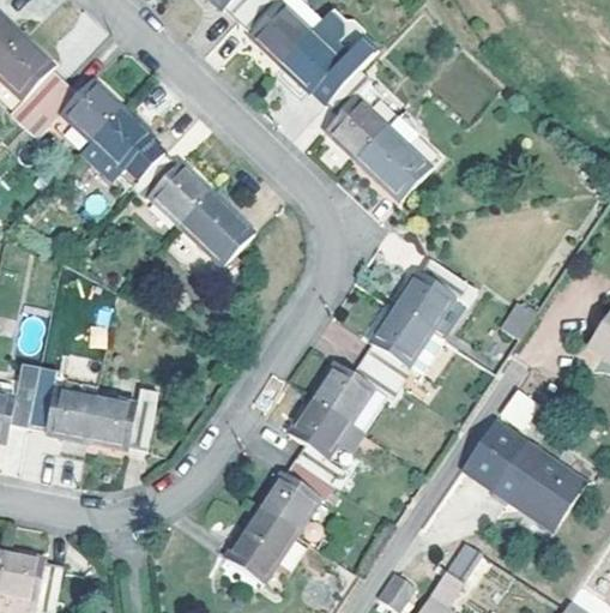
[(217,0),(231,14),(234,11),(247,24),(270,0),(217,0)]
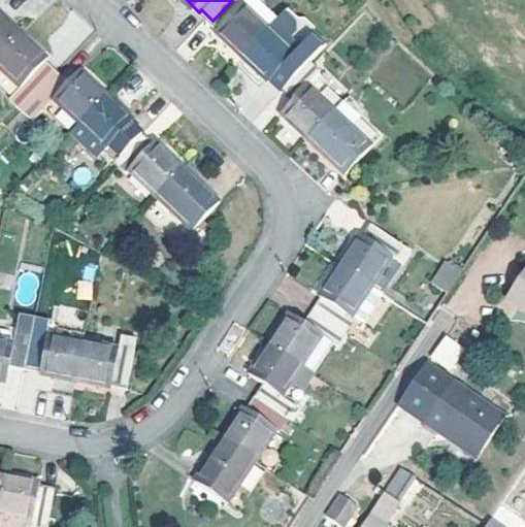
[(274,30),(284,21),(261,0),(232,0),(212,21),(222,30),(221,32),(247,59),(274,30)]
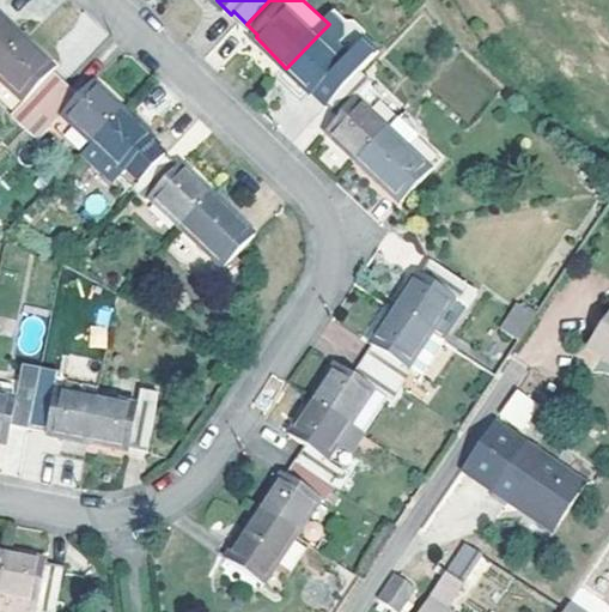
[(0,70),(32,36),(0,4),(0,70)]
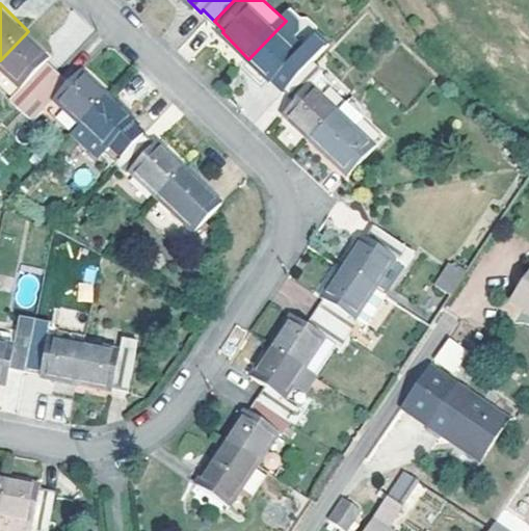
[(289,94),(317,64),(305,52),(301,56),(276,30),(248,59),(273,83),(276,81),(289,94)]
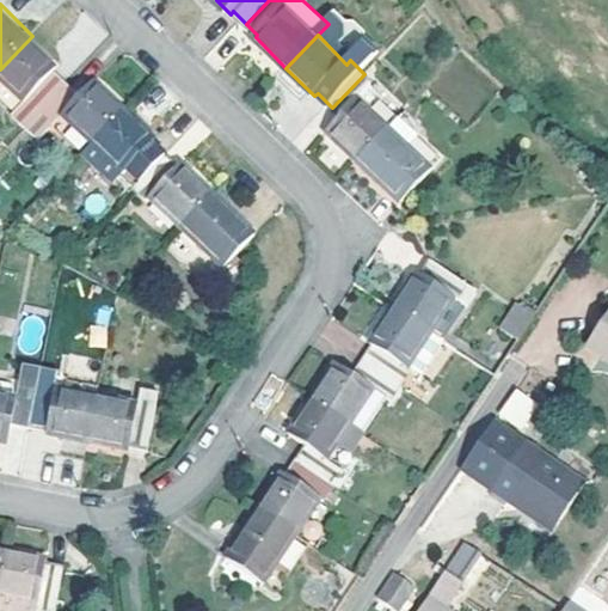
[(31,122),(73,79),(59,65),(61,63),(32,36),(0,69),(29,97),(17,110),(30,123),(31,122)]
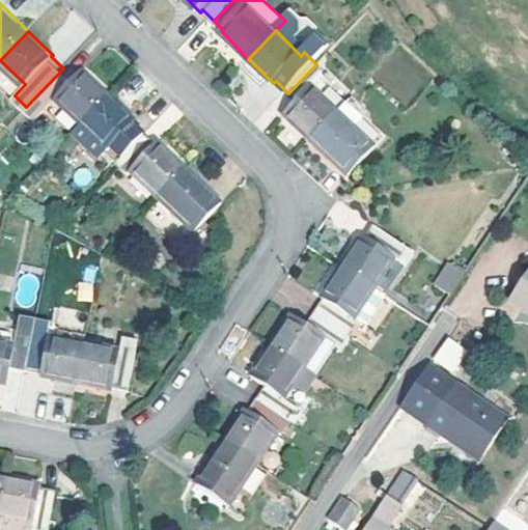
[(316,87),(318,84),(328,75),(316,64),(288,93),(299,104),(288,114),(314,141),(342,113),(326,96),(316,87)]
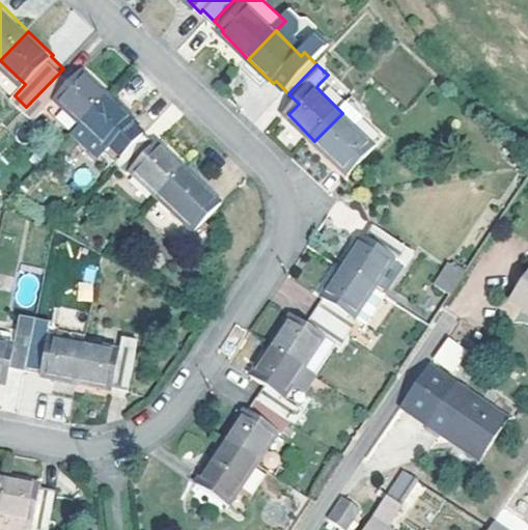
[(60,99),(84,121),(111,93),(85,67),(74,79),(63,68),(27,106),(37,115),(57,96),(60,99)]
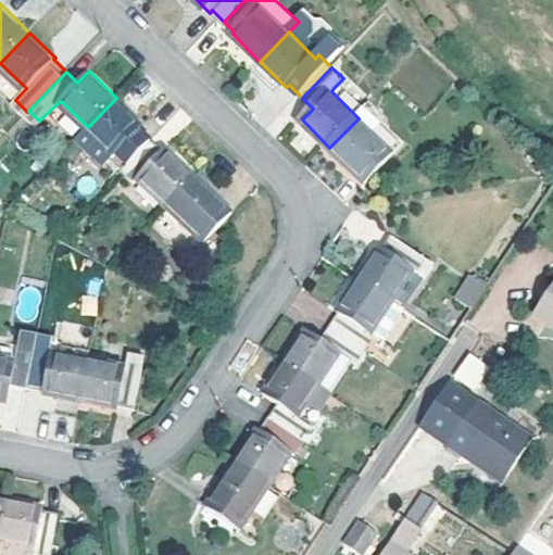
[(343,98),(334,88),(331,91),(341,101),(343,98)]
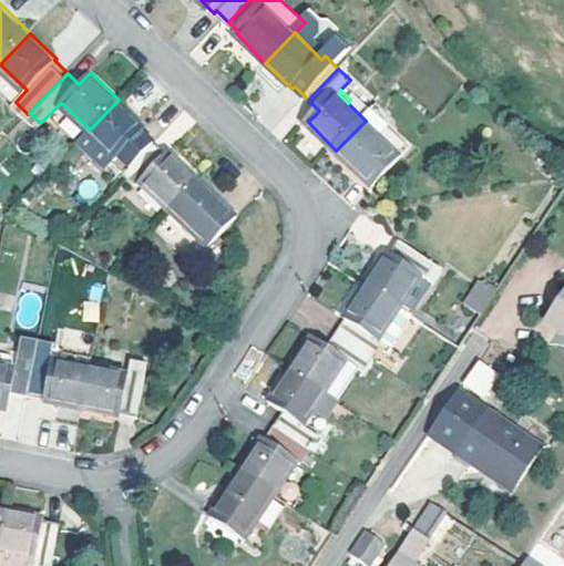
[(119,100),(90,130),(81,140),(109,165),(114,161),(126,172),(157,140),(145,129),(147,125),(119,100)]
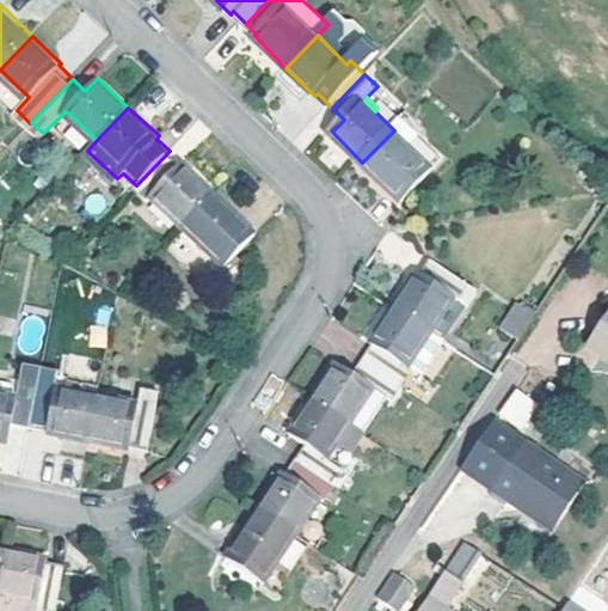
[(97,140),(69,114),(59,124),(87,151),(97,140)]
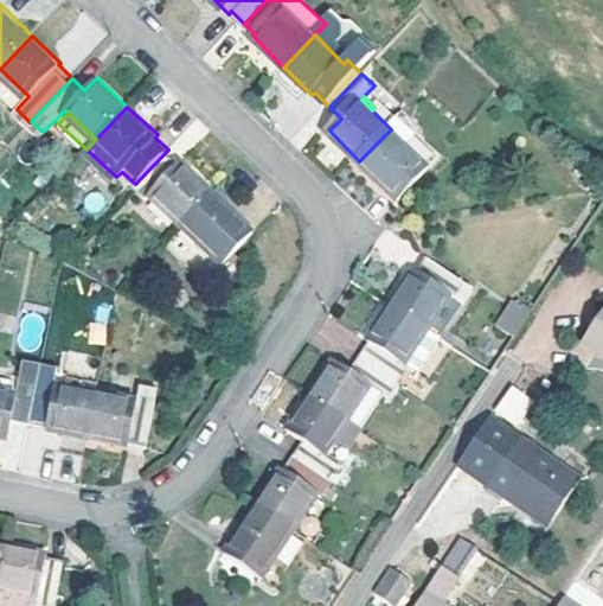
[(401,120),(391,129),(405,144),(415,134),(401,120)]
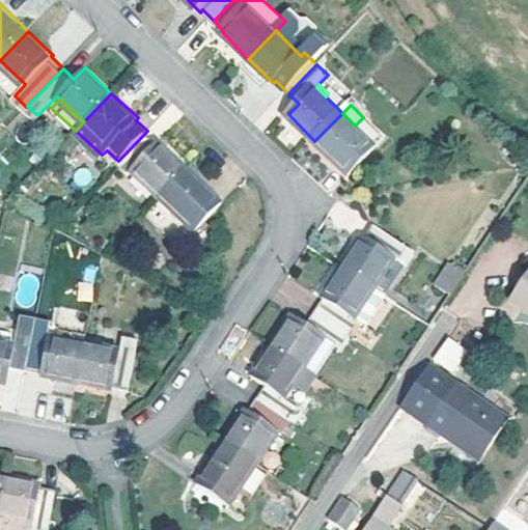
[(342,113),(314,141),(353,177),(379,149),(365,137),(355,126),(342,113)]
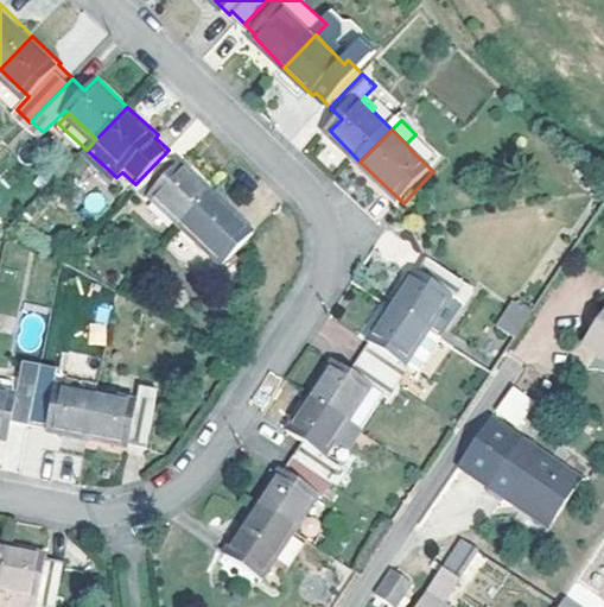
[(415,134),(406,144),(418,157),(428,147),(415,134)]
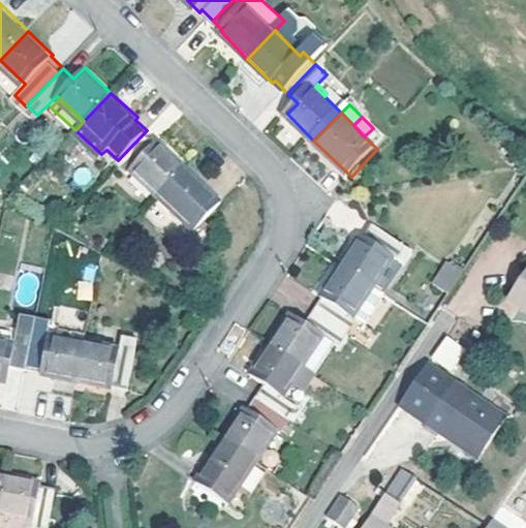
[(385,141),(373,128),(364,136),(377,149),(385,141)]
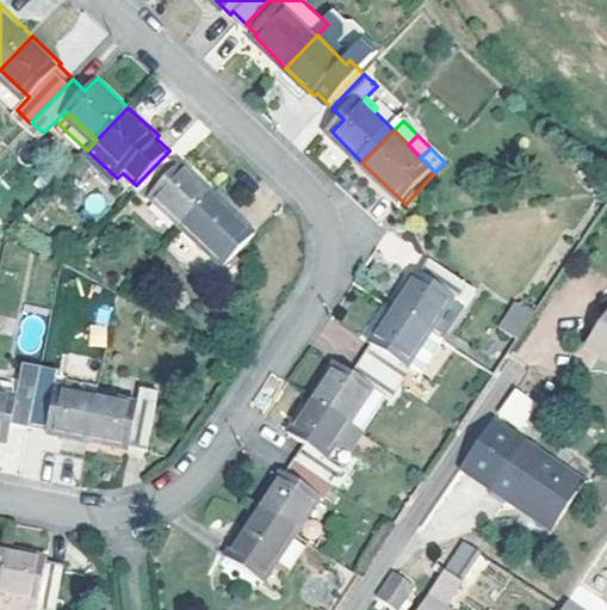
[(169,151),(136,185),(149,197),(153,193),(183,222),(214,190),(185,161),(183,162),(169,151)]
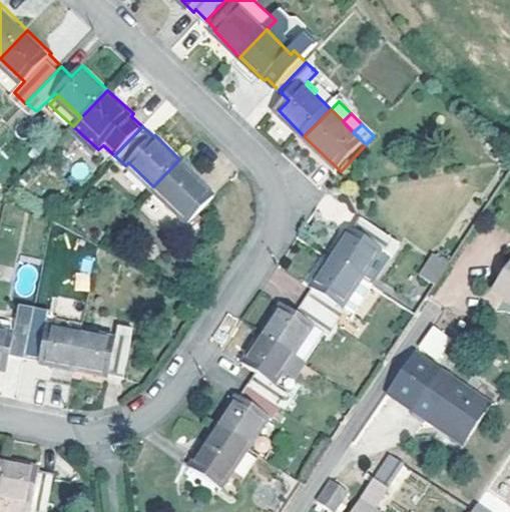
[(179,159),(153,186),(189,221),(215,194),(179,159)]
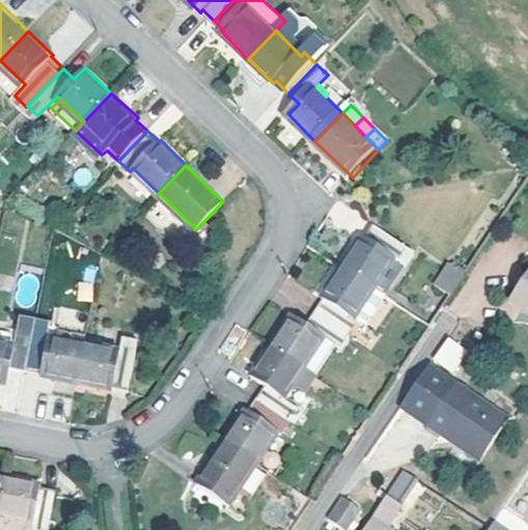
[(364,236),(342,269),(376,291),(396,260),(409,269),(418,255),(376,225),(367,239),(364,236)]
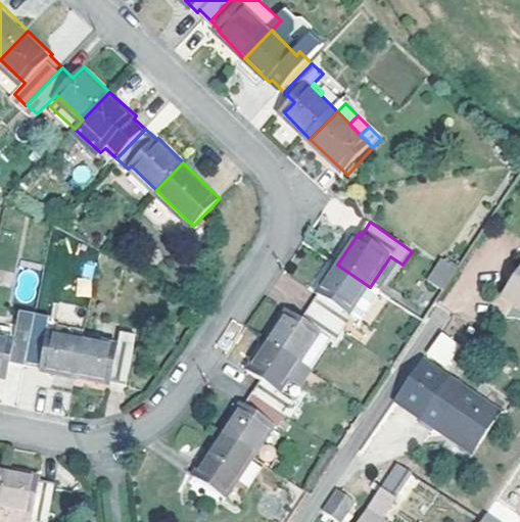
[(381,294),(403,265),(390,256),(370,287),(381,294)]
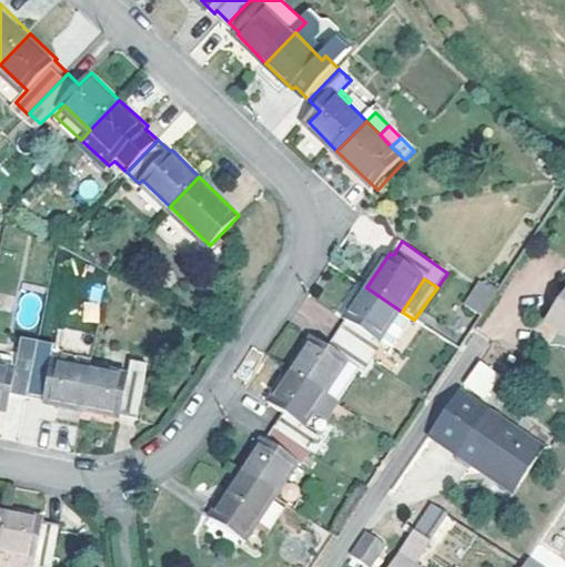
[(461,304),(477,315),(493,291),(477,281),(461,304)]
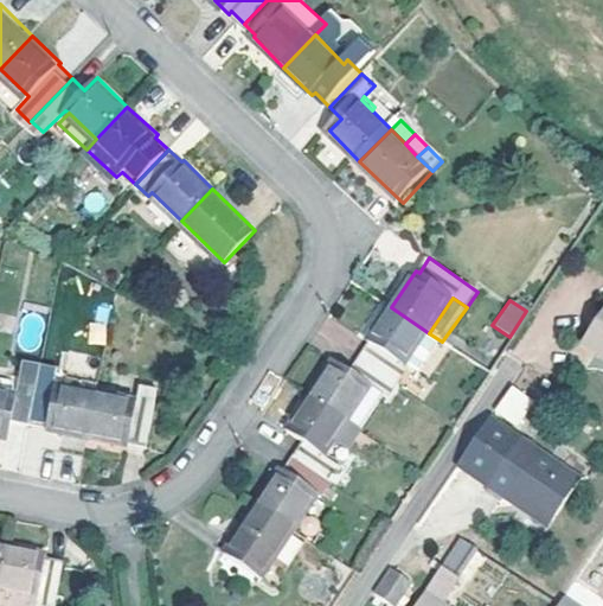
[(372,343),(360,358),(398,383),(409,369),(405,367),(429,333),(391,307),(367,342),(372,343)]
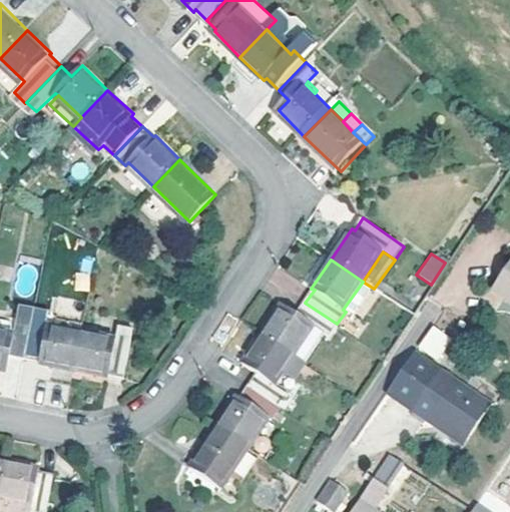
[(509,271),(493,293),(509,305),(509,271)]
